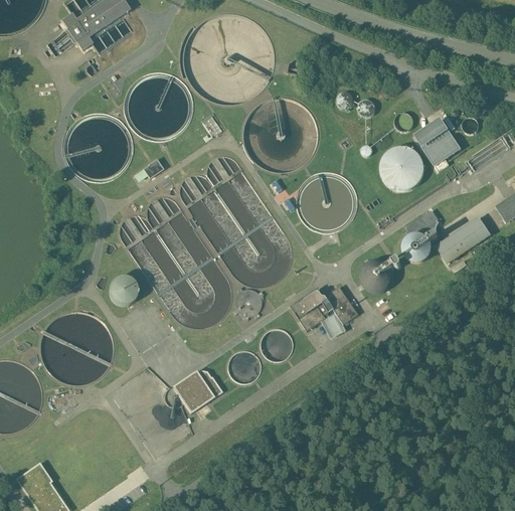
[(71,12),(61,19),(66,27),(76,40),(81,49),(92,42),(89,36),(130,8),(124,0),(101,0),(75,18),(71,12)]
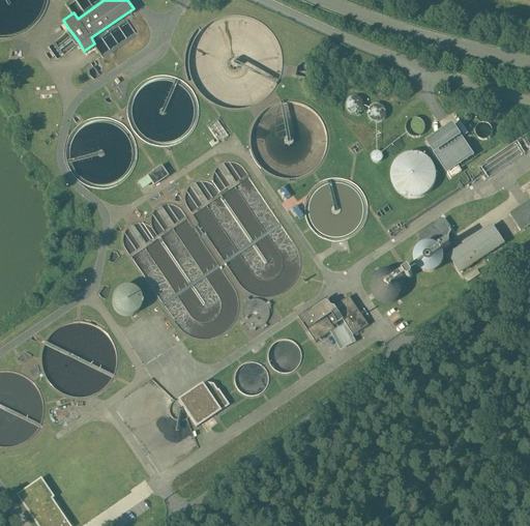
[(79,41),(68,28),(48,42),(50,47),(45,50),(49,56),(54,53),(57,57),(79,41)]
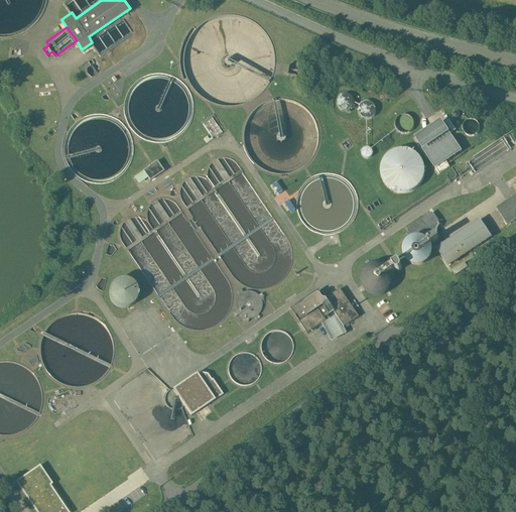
[(342,106),(353,97),(346,88),(335,96),(342,106)]
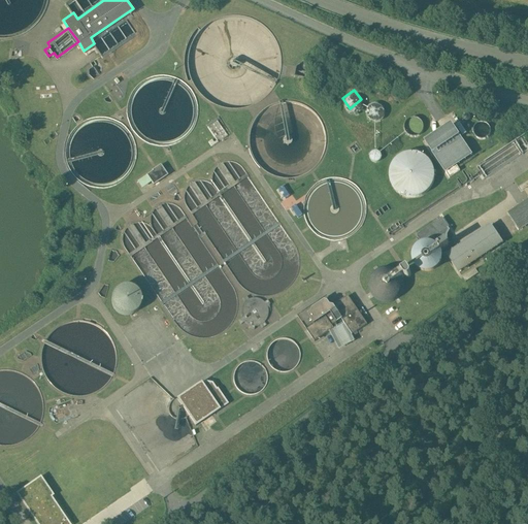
[(369,99),(369,113),(381,115),(381,100),(369,99)]
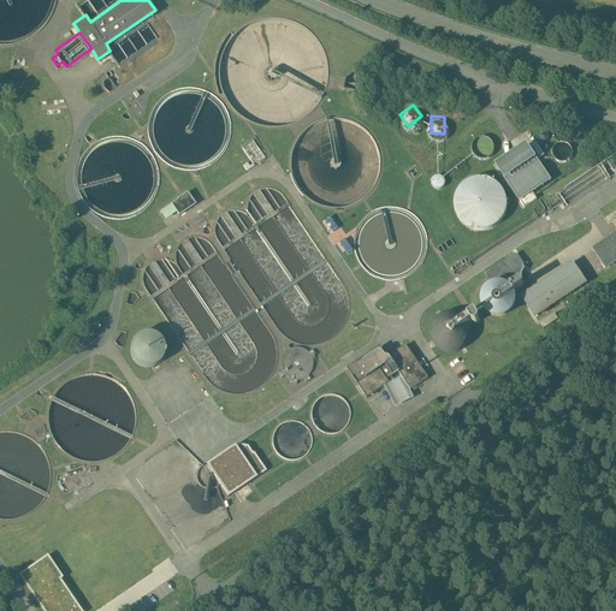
[(527,143),(496,164),(519,197),(551,177),(527,143)]
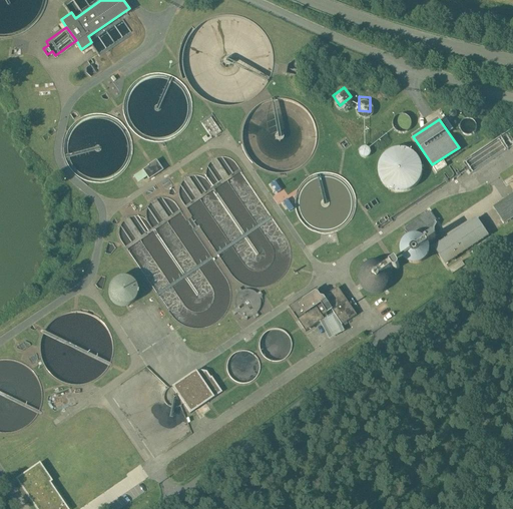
[(421,161),(417,154),(412,149),(405,146),(398,146),(390,147),(384,152),(379,158),(377,165),(377,172),(379,180),(384,186),(390,190),(398,191),(405,191),(412,187),(418,182),(421,176),(422,168),(421,161)]
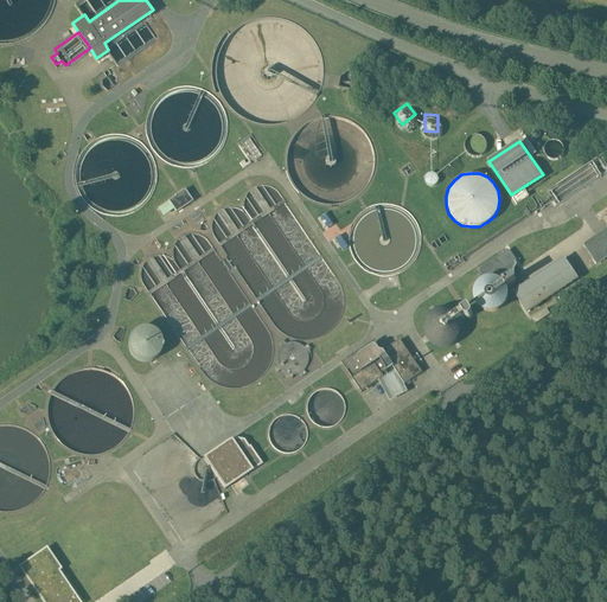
[(185,186),(168,197),(176,209),(192,197),(185,186)]
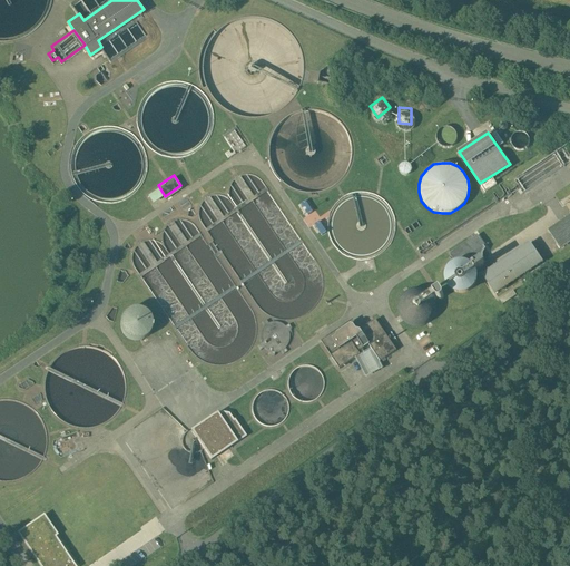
[(569,213),(549,227),(560,244),(569,236),(569,213)]
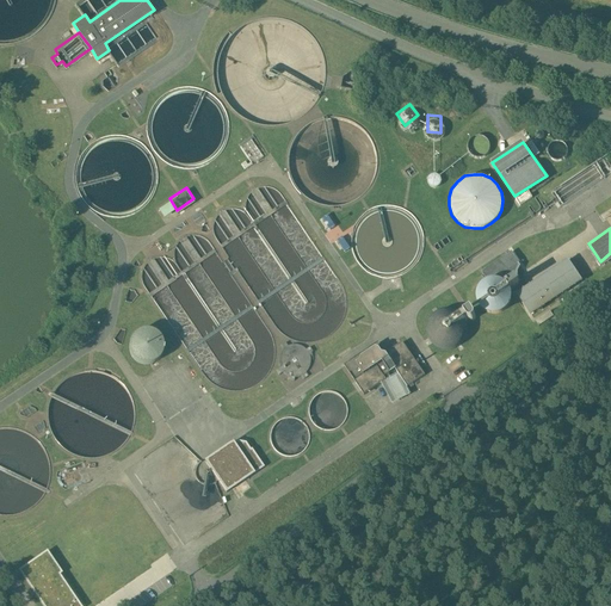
[(520,260),(524,259),(522,255),(517,259),(511,249),(483,269),(489,276),(493,276),(498,276),(501,277),(505,280),(507,283),(510,286),(520,278),(518,277),(517,274),(517,272),(517,269),(517,266),(518,263),(520,260)]
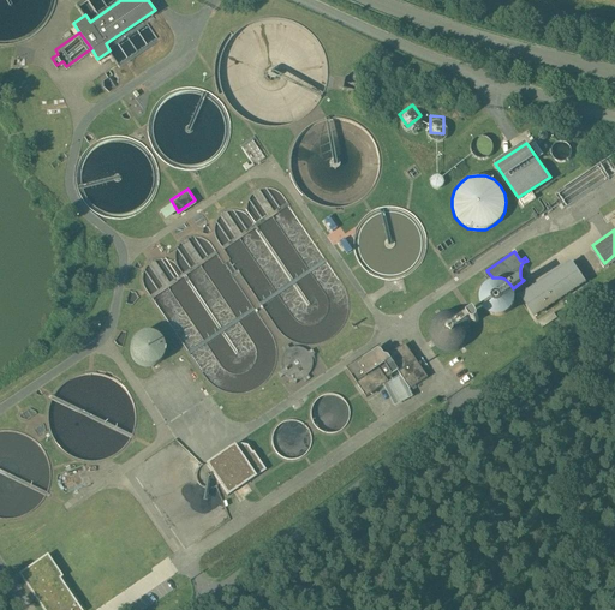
[(531,259),(527,261),(524,262),(521,264),(520,268),(520,270),(520,274),(520,276),(521,279),(524,280),(526,282),(529,283),(532,283),(536,282),(538,281),(541,280),(542,277),(543,275),(544,271),(543,268),(542,265),(541,264),(539,262),(537,261),(533,259),(531,259)]
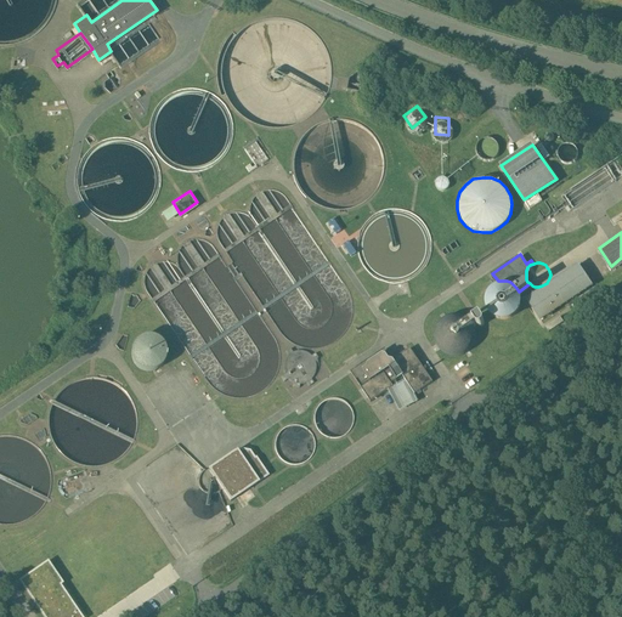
[(502,281),(498,281),(496,282),(493,284),(490,288),(488,292),(487,295),(487,298),(487,301),(488,306),(490,310),(493,312),(498,315),(503,315),(507,315),(512,313),(514,311),(518,307),(519,303),(520,300),(520,295),(519,293),(519,292),(516,288),(514,286),(510,282),(507,281),(502,281)]
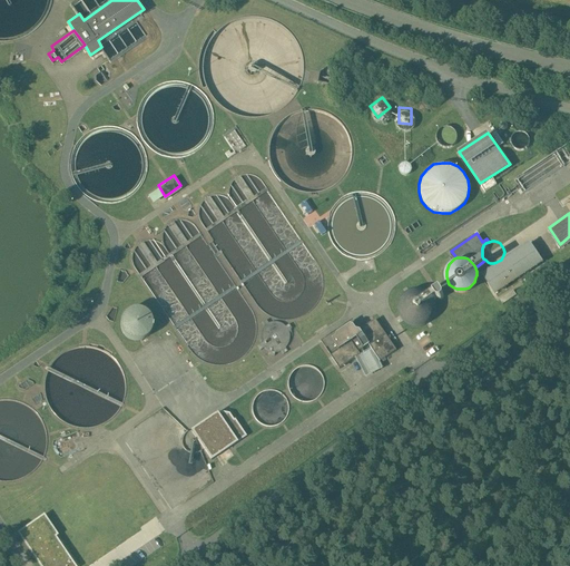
[(443,290),(440,284),(431,291),(428,289),(425,288),(422,285),(419,285),(416,285),(413,285),(410,286),(406,289),(404,291),(401,293),(400,296),(399,300),(399,303),(399,306),(399,310),(400,312),(402,315),(405,318),(408,319),(410,320),(413,321),(416,322),(420,322),(423,321),(426,320),(429,319),(430,316),(432,314),(433,312),(434,310),(435,308),(435,304),(435,302),(435,299),(434,298),(434,295),(436,294),(438,295),(439,295),(440,295),(442,295),(443,294),(443,293),(443,292),(443,291),(443,290)]
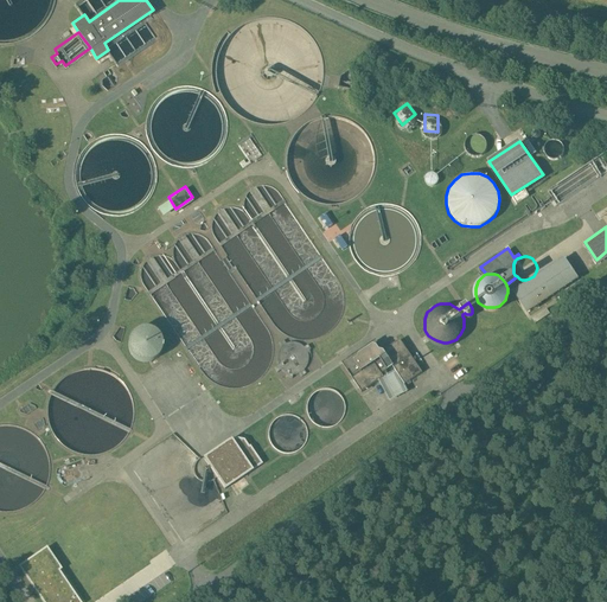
[(152,326),(147,324),(139,325),(133,328),(131,332),(128,338),(128,343),(129,348),(133,353),(138,356),(144,358),(149,357),(155,354),(160,350),(161,345),(161,340),(160,334),(157,330),(152,326)]
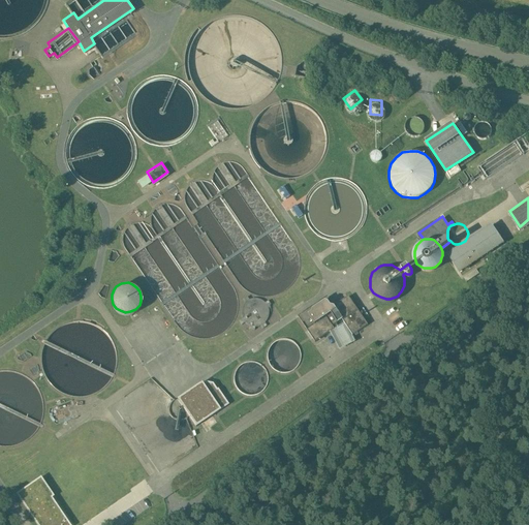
[(328,292),(298,312),(315,338),(331,328),(334,325),(332,321),(337,318),(342,315),(352,331),(368,320),(348,292),(334,302),(328,292)]
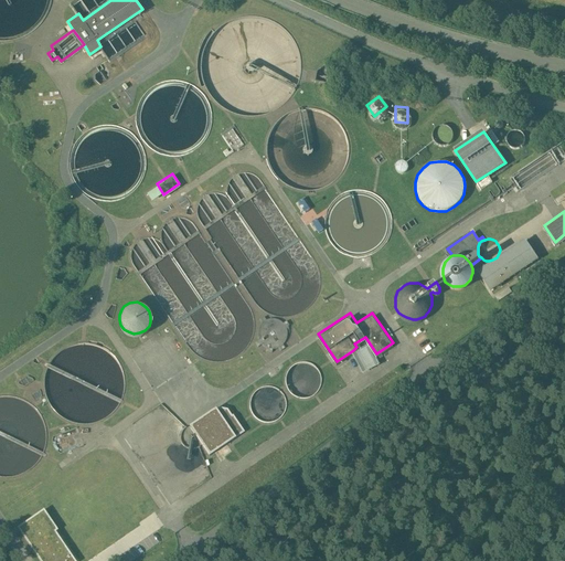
[(280,314),(259,318),(265,343),(286,339),(280,314)]
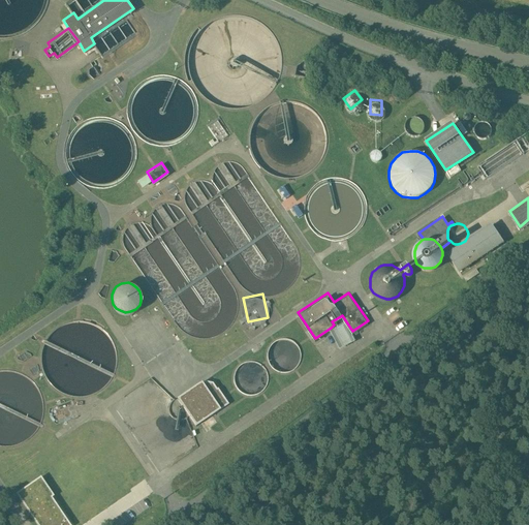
[(334,325),(331,328),(339,344),(353,337),(351,331),(352,331),(342,315),(337,318),(332,321),(334,325)]
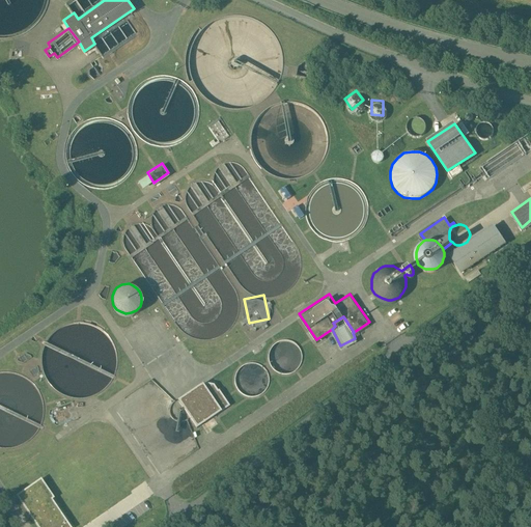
[(346,356),(355,370),(366,363),(358,350),(346,356)]
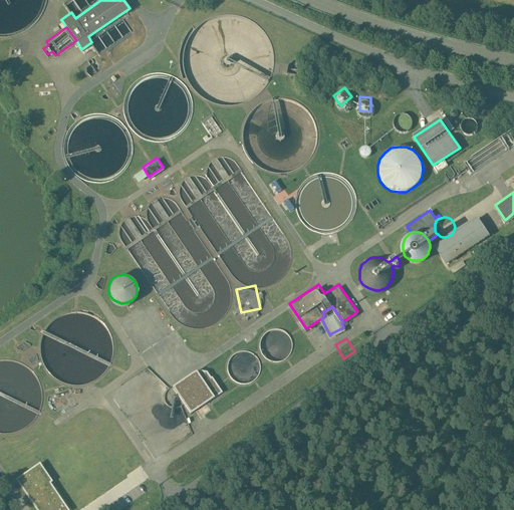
[(282,356),(290,346),(281,340),(274,350),(282,356)]
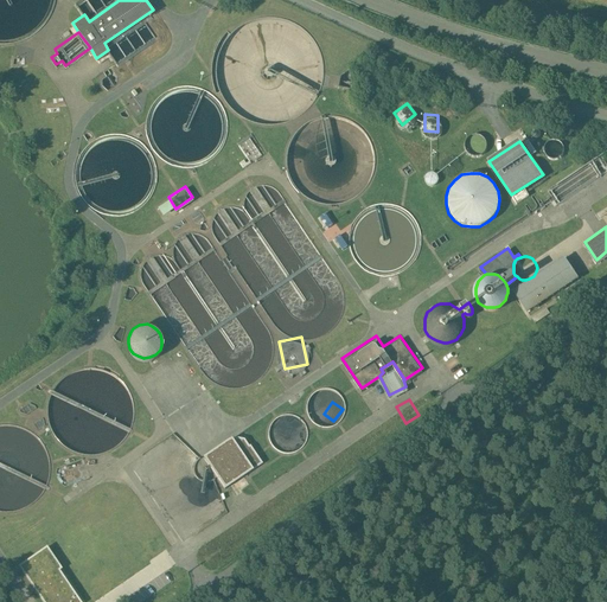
[(391,433),(402,427),(394,412),(383,420),(391,433)]
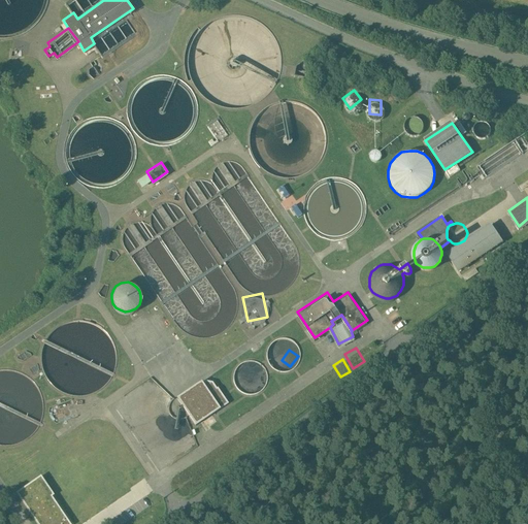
[(326,386),(336,380),(328,366),(318,372),(326,386)]
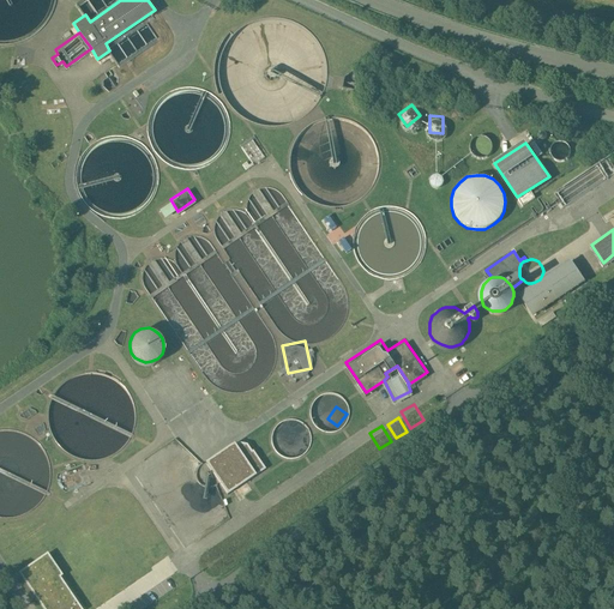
[(351,444),(360,458),(372,451),(365,436),(351,444)]
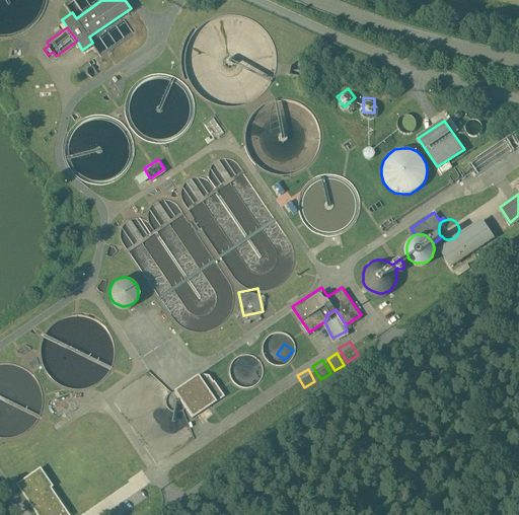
[(198,372),(198,371),(173,387),(192,415),(224,392),(213,377),(212,378),(208,372),(201,370),(198,372)]
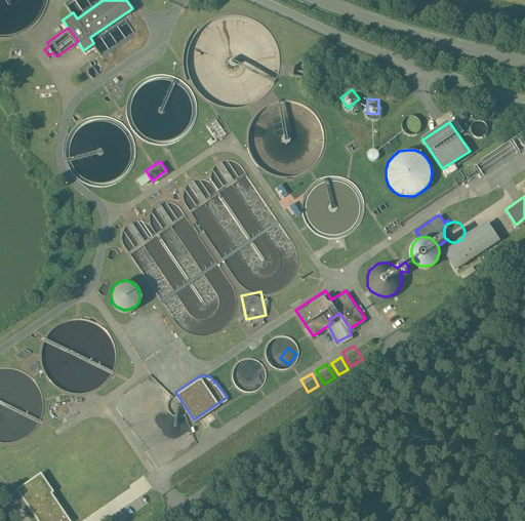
[(299,389),(288,396),(291,401),(303,394),(299,389)]
